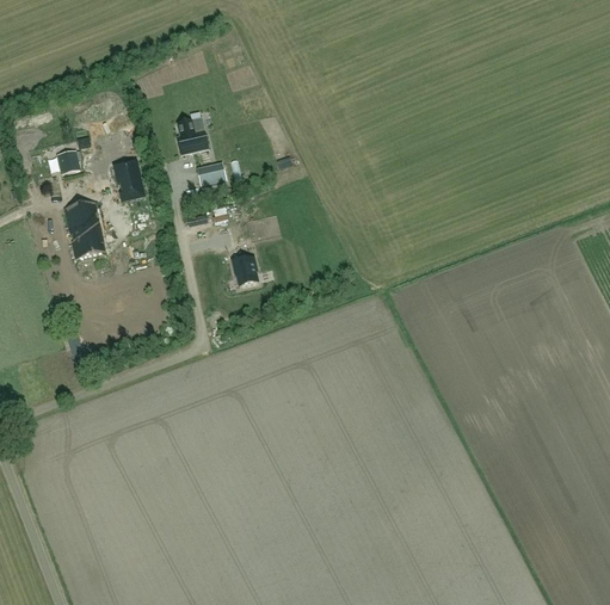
[(177,135),(180,152),(208,146),(203,129),(195,130),(191,118),(177,121),(180,134),(177,135)]
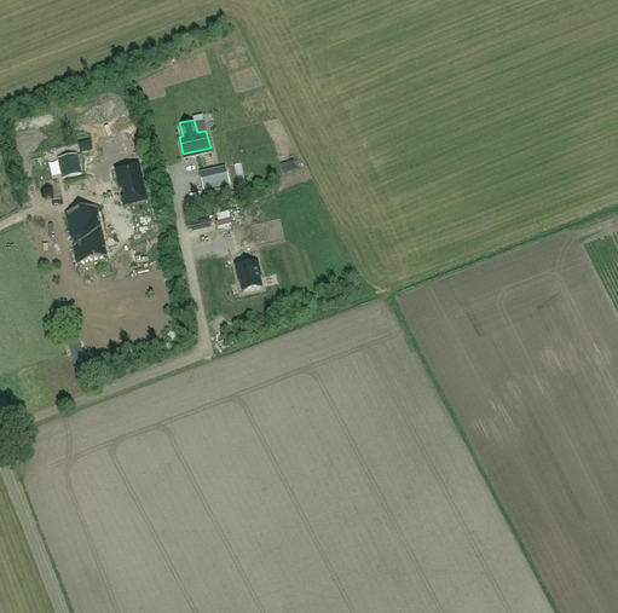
[(57,154),(62,174),(81,169),(76,150),(57,154)]
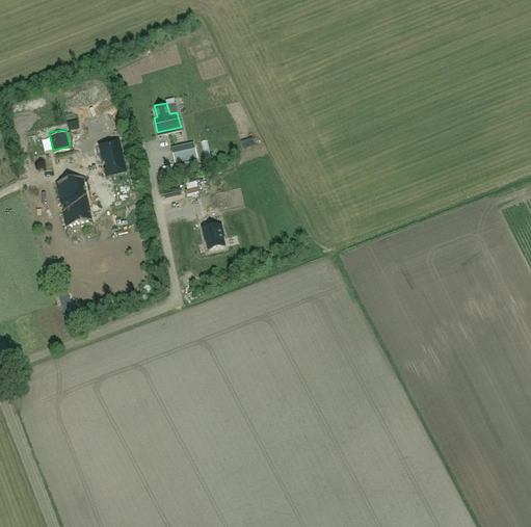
[(102,158),(104,157),(106,163),(103,164),(105,173),(126,168),(118,135),(98,140),(102,158)]
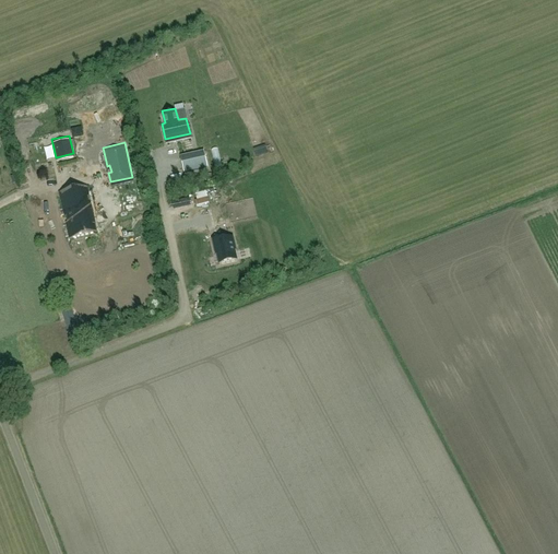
[(87,148),(88,156),(103,155),(102,146),(87,148)]
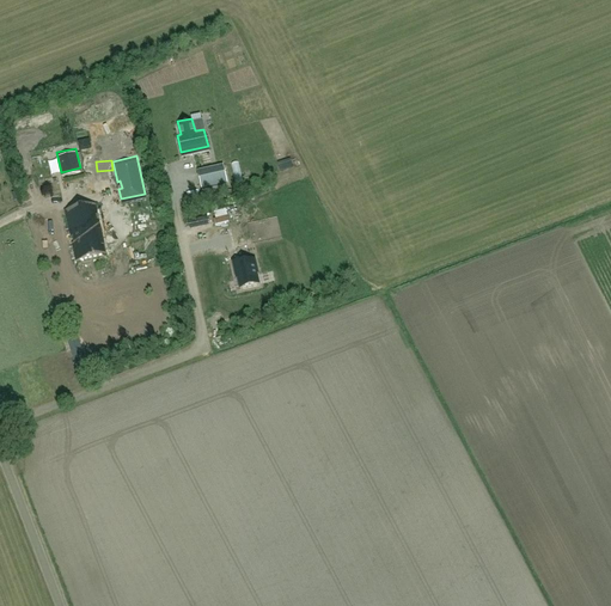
[(196,166),(200,184),(226,178),(222,160),(196,166)]
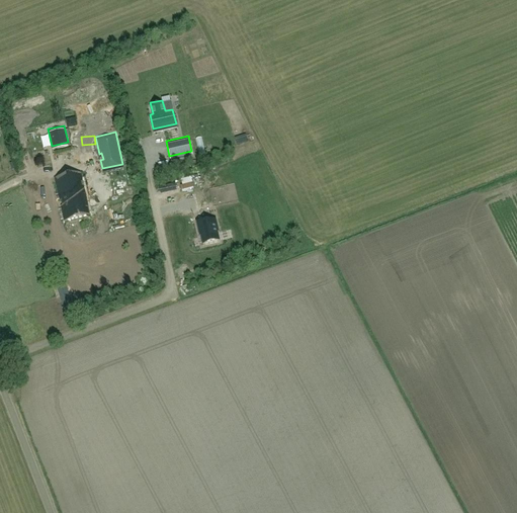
[(63,217),(89,211),(84,187),(83,188),(82,186),(83,186),(80,168),(54,174),(59,196),(60,195),(60,197),(62,197),(63,201),(60,201),(63,217)]
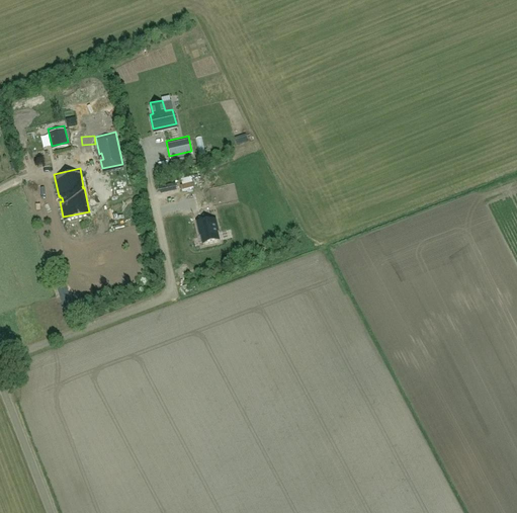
[(204,217),(195,219),(199,233),(200,232),(202,241),(219,238),(217,229),(218,228),(214,216),(204,218),(204,217)]
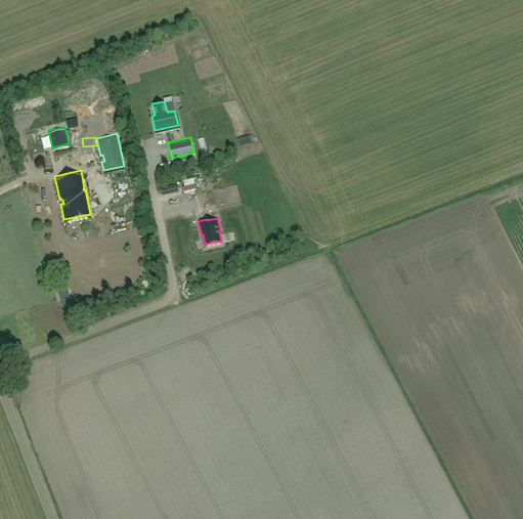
[(70,299),(64,283),(58,286),(63,301),(70,299)]
